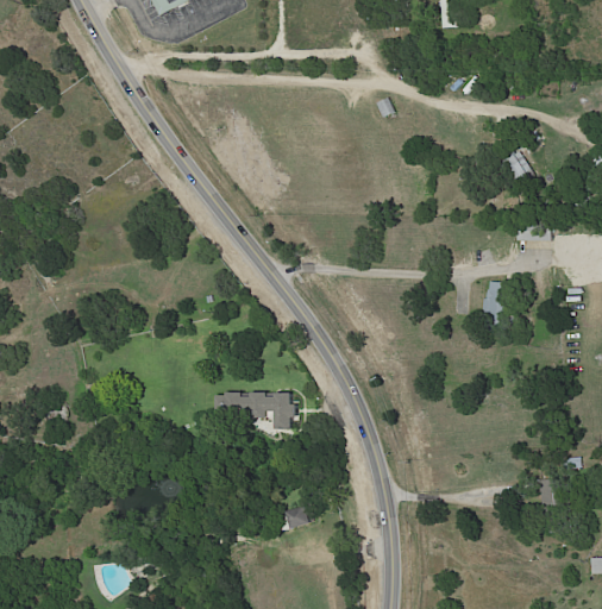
[(190,0),(161,16),(152,0),(190,0)]
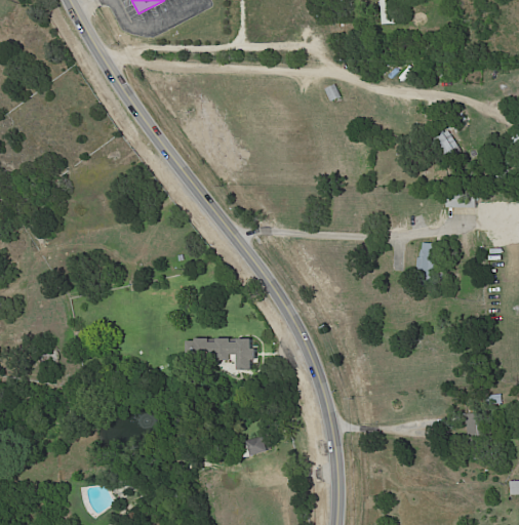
[(382,25),(380,0),(396,0),(397,3),(398,3),(399,24),(382,25)]
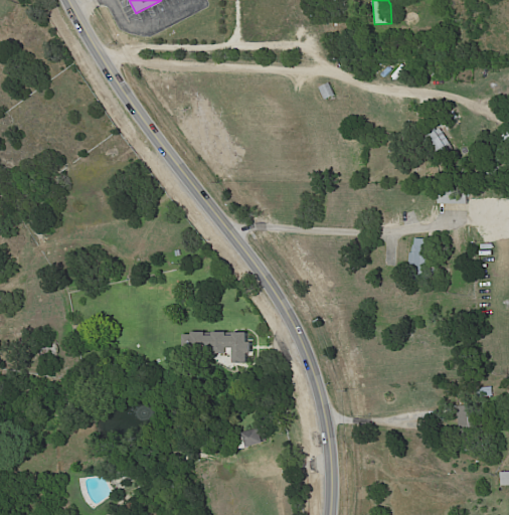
[(317,38),(316,24),(323,24),(324,38),(317,38)]
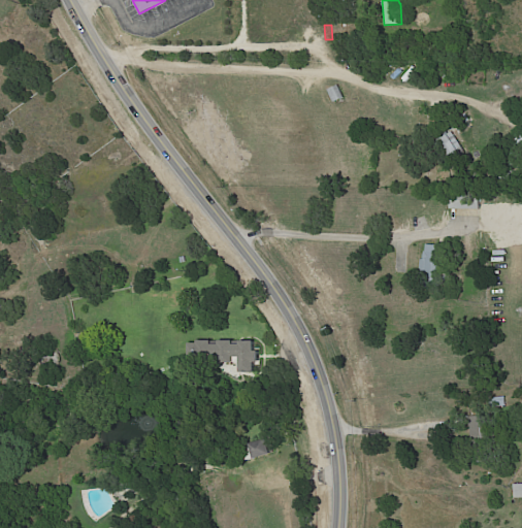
[(335,86),(340,98),(331,103),(325,91),(335,86)]
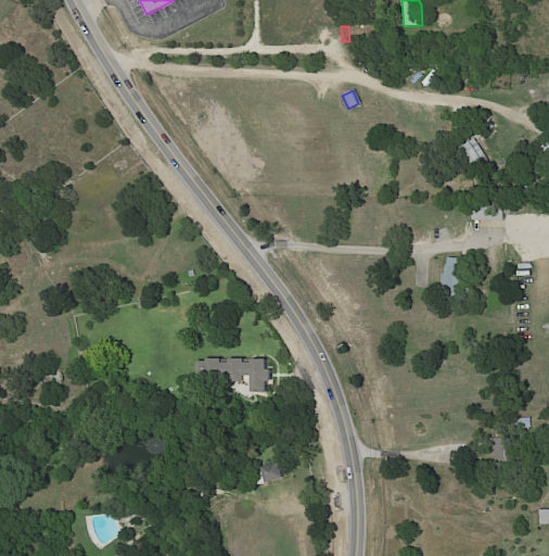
[(488,163),(489,164),(476,172),(476,171),(468,176),(455,154),(460,151),(449,131),(463,123),(468,130),(479,124),(484,131),(483,131),(486,137),(481,140),(477,135),(473,138),(488,163)]
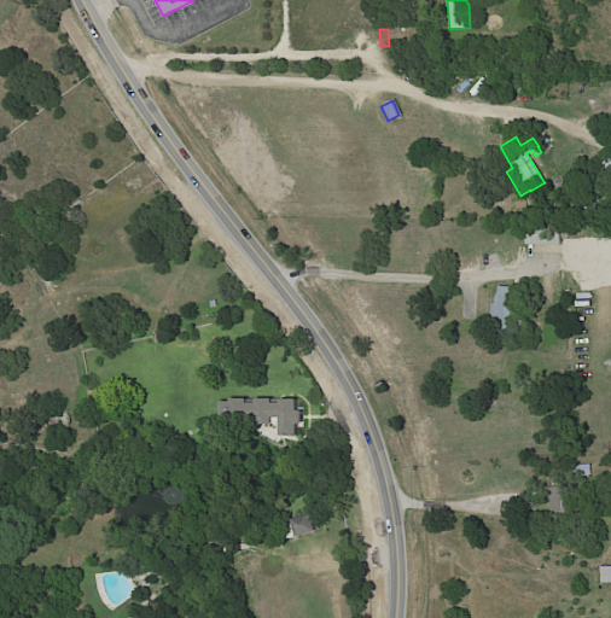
[(585,209),(592,188),(601,193),(593,213),(585,209)]
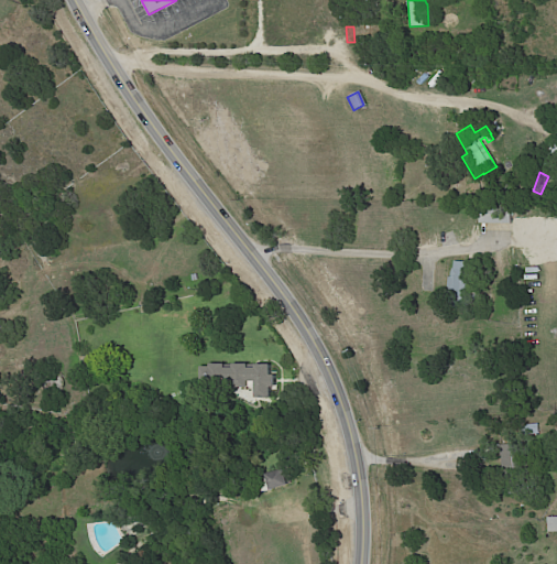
[(449,295),(449,290),(444,290),(445,278),(449,278),(449,269),(450,269),(451,262),(472,263),(470,296),(449,295)]
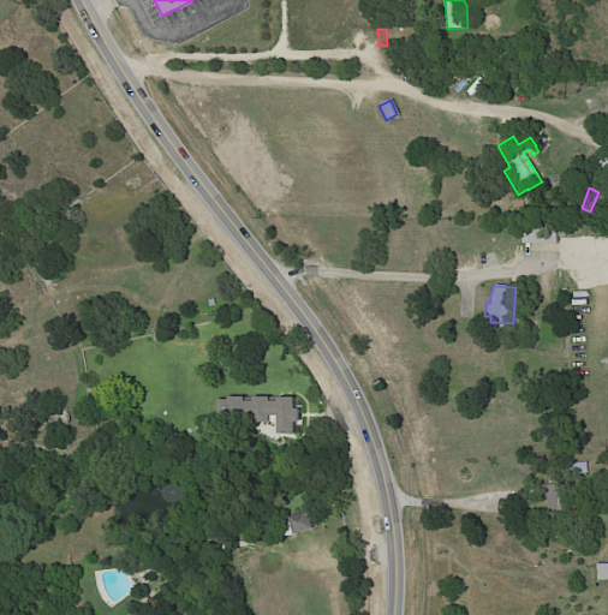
[(291,434),(275,434),(275,423),(250,422),(250,415),(240,415),(240,424),(224,424),(224,419),(215,419),(215,400),(227,400),(227,396),(240,396),(240,400),(250,400),(250,396),(267,396),(267,401),(274,401),(274,398),(291,398),(291,408),(297,408),(297,422),(291,422),(291,434)]
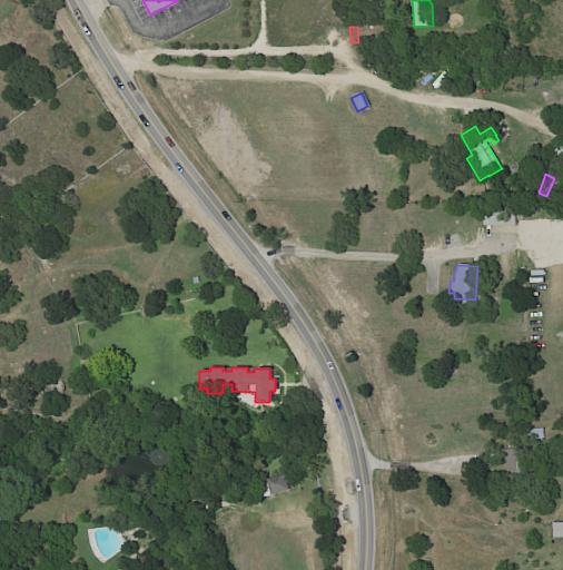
[(57,393),(56,376),(42,377),(43,393),(57,393)]
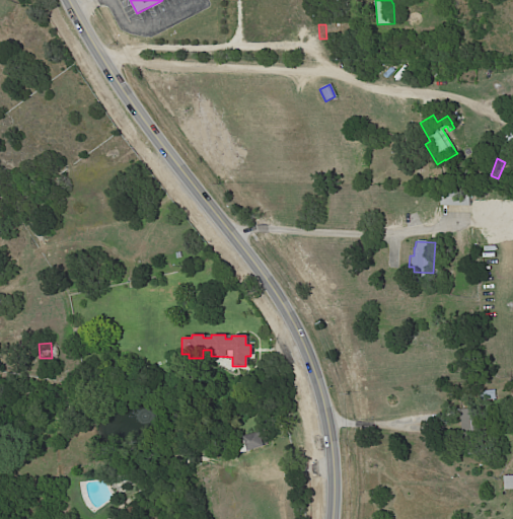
[(491,390),(492,399),(475,401),(474,391),(491,390)]
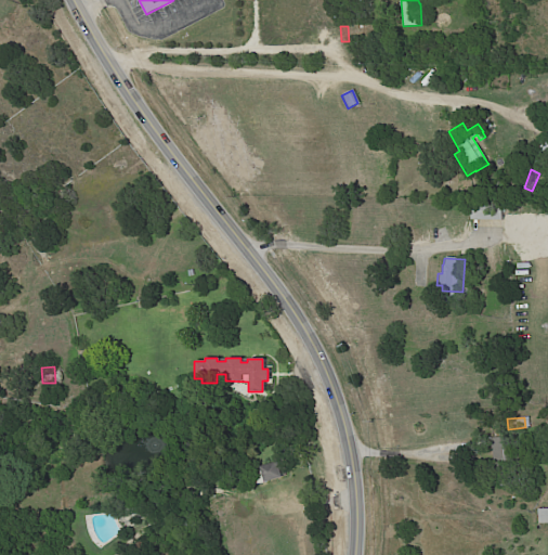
[(490,462),(485,438),(511,434),(516,465),(490,468),(490,462)]
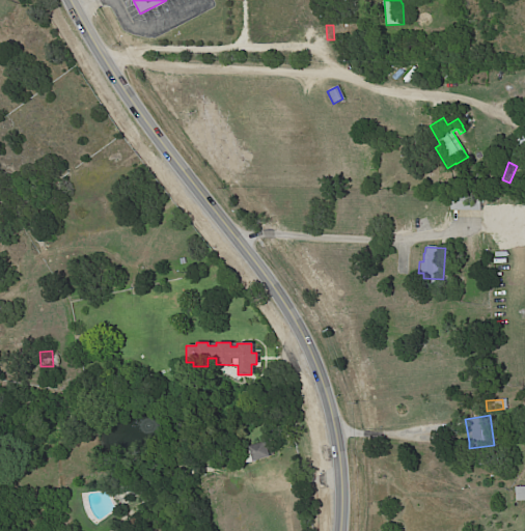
[(271,457),(254,463),(249,447),(267,442),(271,457)]
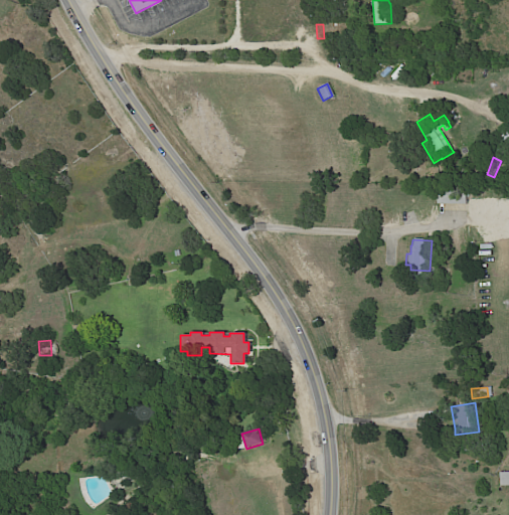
[(502,485),(495,486),(494,472),(506,472),(506,474),(508,474),(508,481),(507,481),(507,485),(502,485)]
